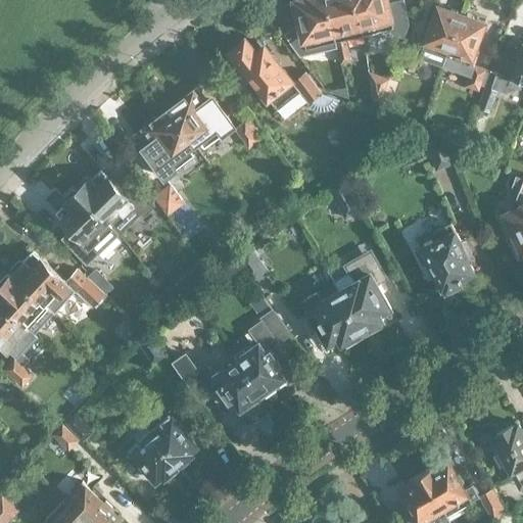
[(335,40),(325,0),(294,0),(293,0),(304,44),(306,47),(335,40)]
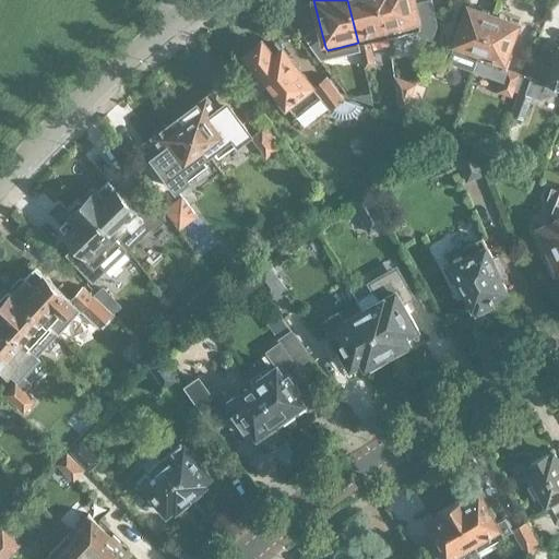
[(347,0),(358,43),(359,43),(365,67),(377,64),(371,39),(387,36),(378,0),(347,0)]
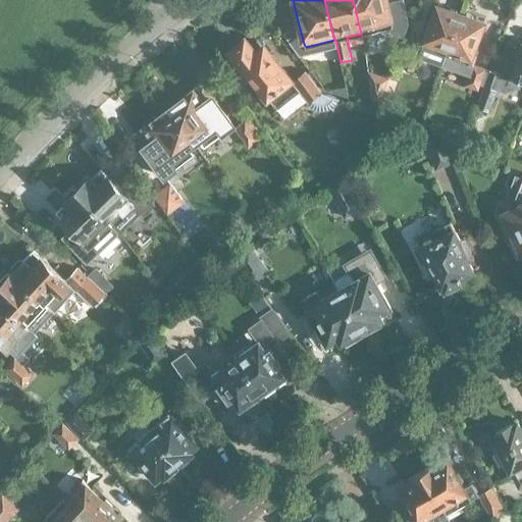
[(353,0),(361,34),(392,27),(385,0),(353,0)]
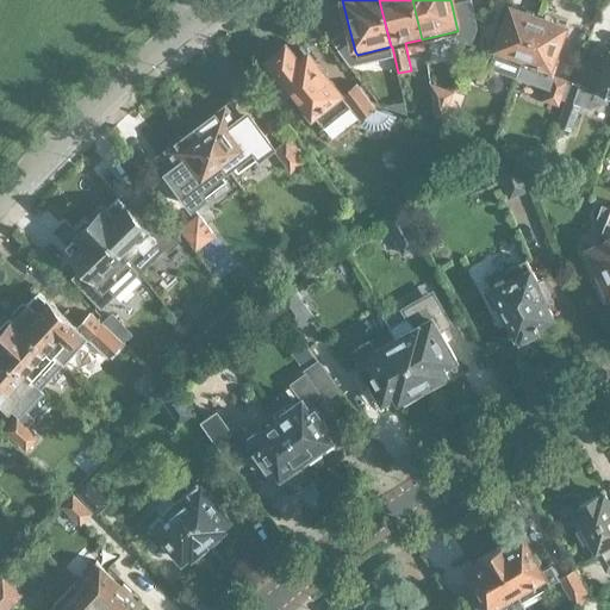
[(518,64),(536,17),(509,7),(491,58),(468,50),(459,75),(484,83),(489,68),(496,70),(497,67),(499,68),(503,58),(518,64)]
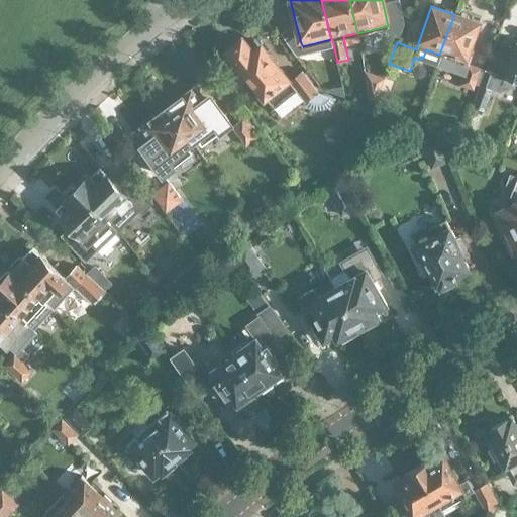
[(454,14),(439,55),(440,55),(437,64),(463,73),(459,85),(473,90),(480,69),(468,65),(475,44),(471,42),(478,22),(454,14)]
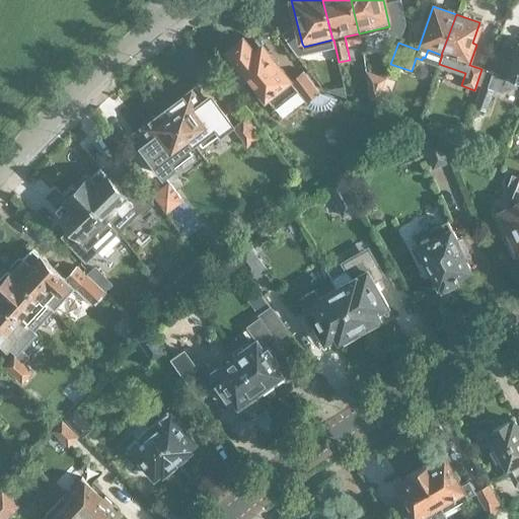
[(297,89),(294,85),(255,36),(247,44),(242,38),(228,50),(274,107),(297,89)]
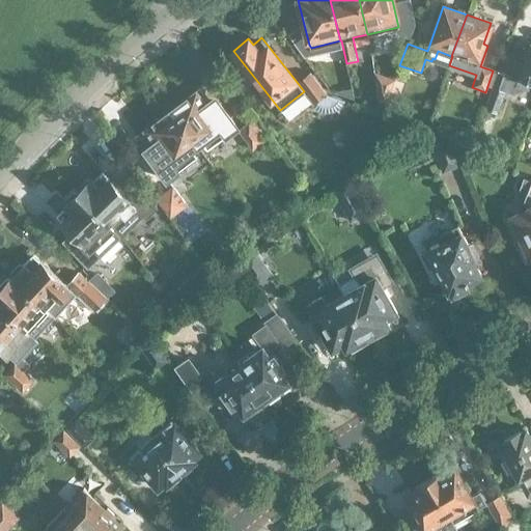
[(530,91),(530,43),(523,63),(514,61),(508,76),(497,72),(482,110),(498,116),(507,90),(512,92),(522,88),(530,91)]
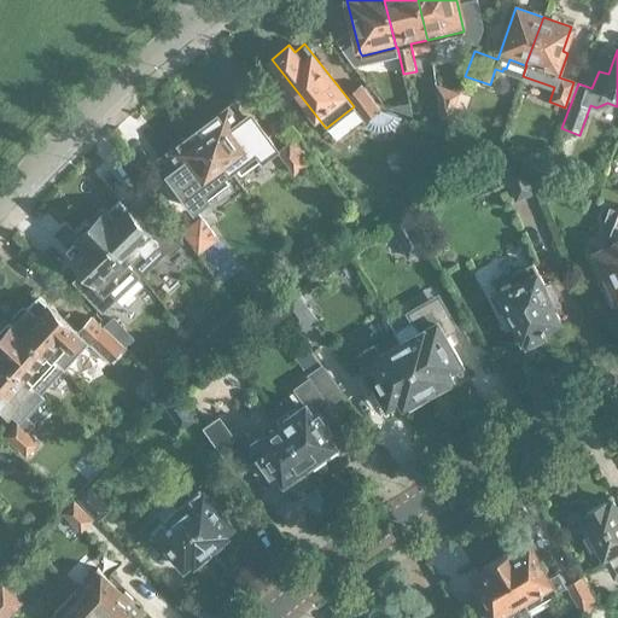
[(403,104),(397,95),(382,74),(367,83),(383,104),(396,109),(403,104)]
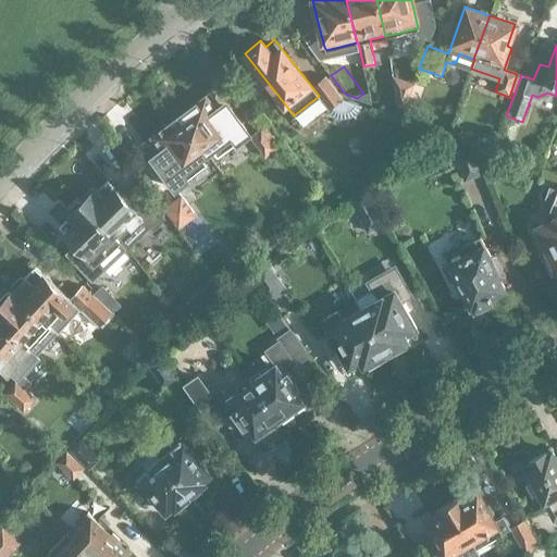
[(343,96),(326,73),(314,82),(331,104),(335,109),(343,114),(349,114),(354,112),(357,110),(361,106),(361,102),(343,96)]
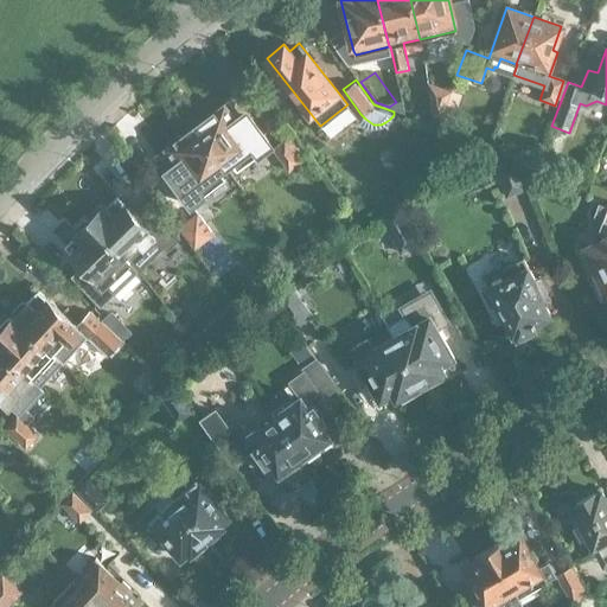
[(434,127),(440,129),(455,90),(427,81),(434,127)]
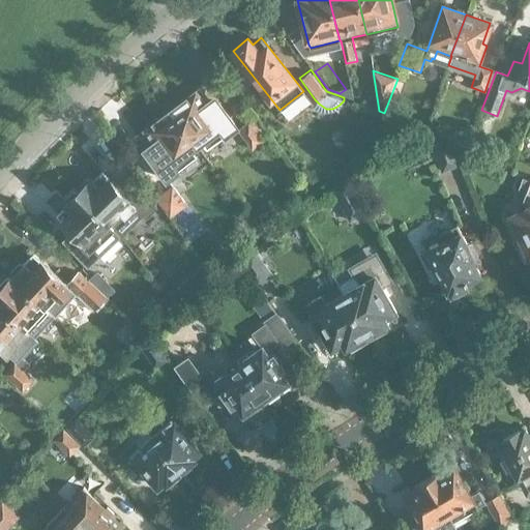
[(398,79),(389,101),(396,104),(405,81),(398,79)]
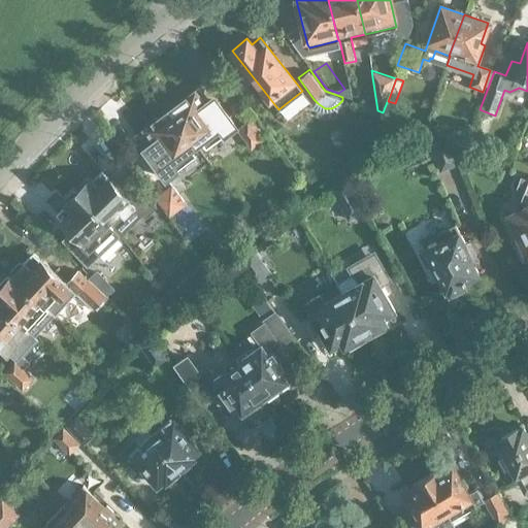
[(170,109),(200,151),(234,126),(204,84),(193,92),(189,91),(180,96),(180,101),(170,109)]
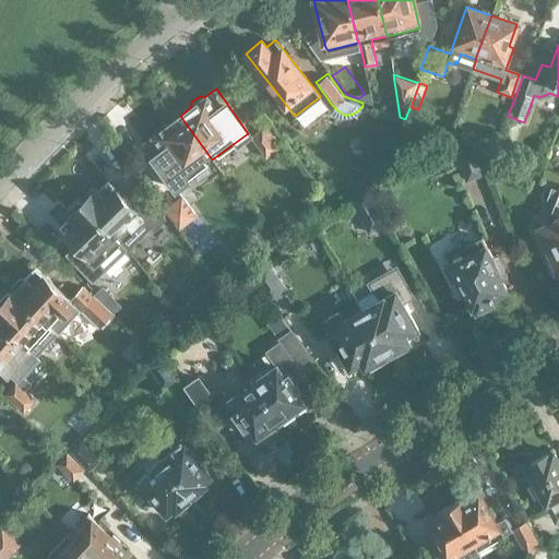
[(212,159),(180,116),(166,126),(162,125),(154,130),(153,135),(142,143),(174,187),(212,159)]
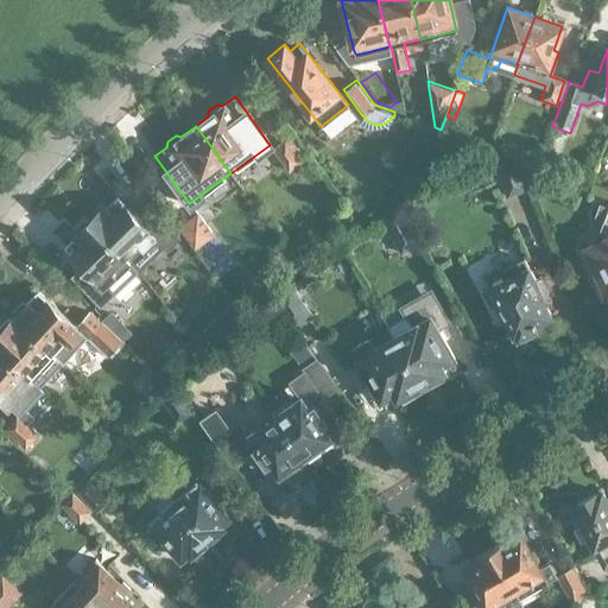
[(295,154),(284,139),(272,149),(283,163),(295,154)]
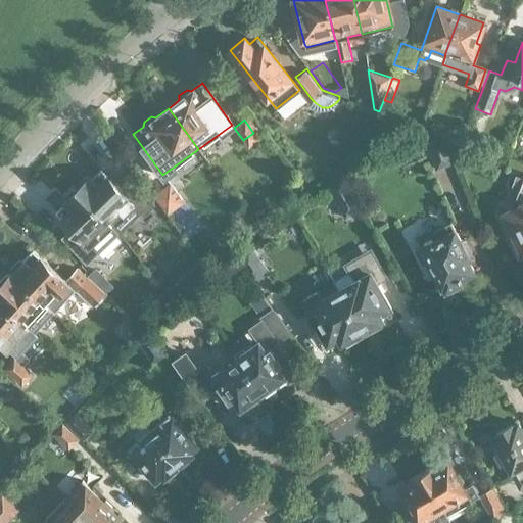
[(77,189),(110,226),(112,225),(120,233),(133,221),(125,211),(134,203),(101,168),(92,177),(91,176),(77,189)]
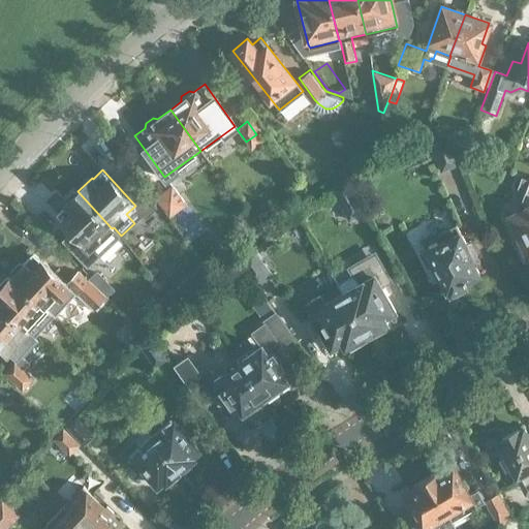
[(344,178),(314,198),(315,199),(331,188),(348,220),(365,211),(346,177),(344,179),(344,178)]
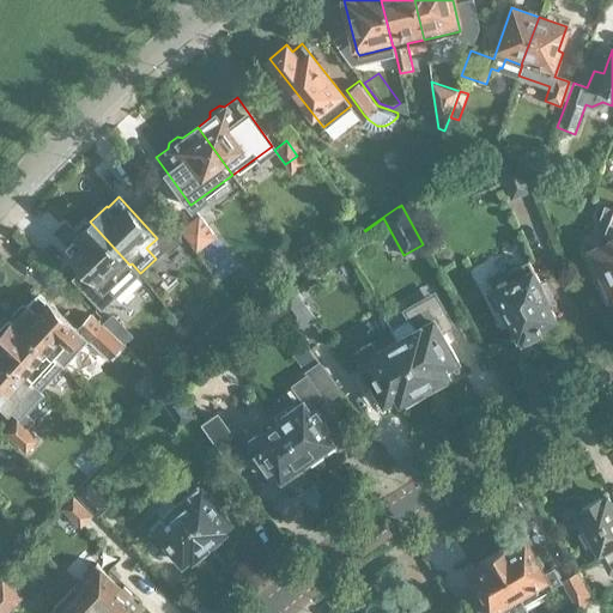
[(612,208),(605,206),(600,219),(608,222),(605,232),(608,242),(592,250),(612,296),(612,295),(612,208)]
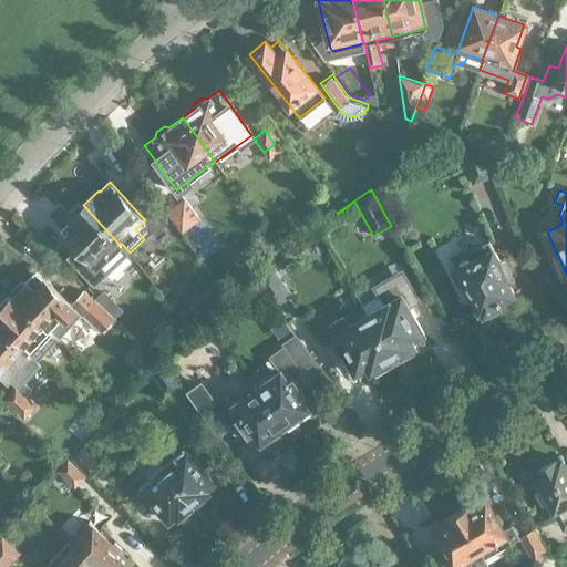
[(200,219),(185,198),(166,210),(182,233),(200,219)]
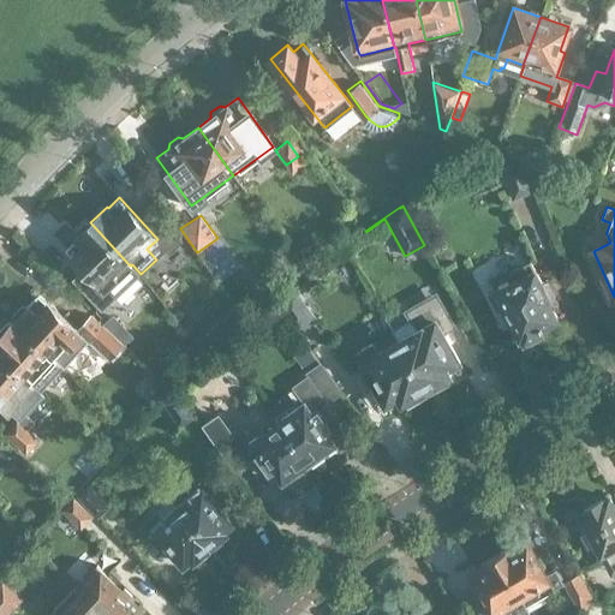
[(130,266),(90,222),(75,237),(77,239),(66,249),(105,290),(117,278),(130,266)]
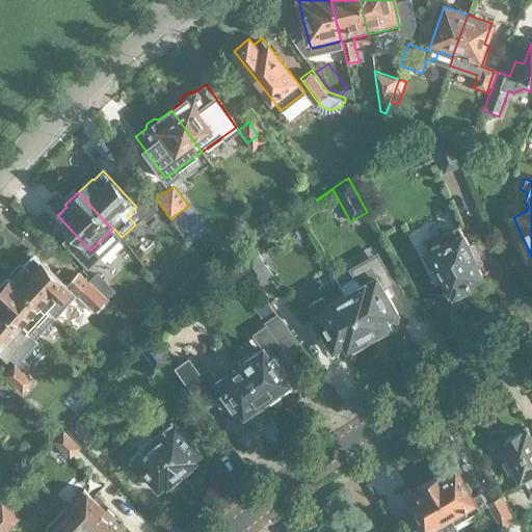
[(169,217),(155,197),(138,210),(154,230),(169,217)]
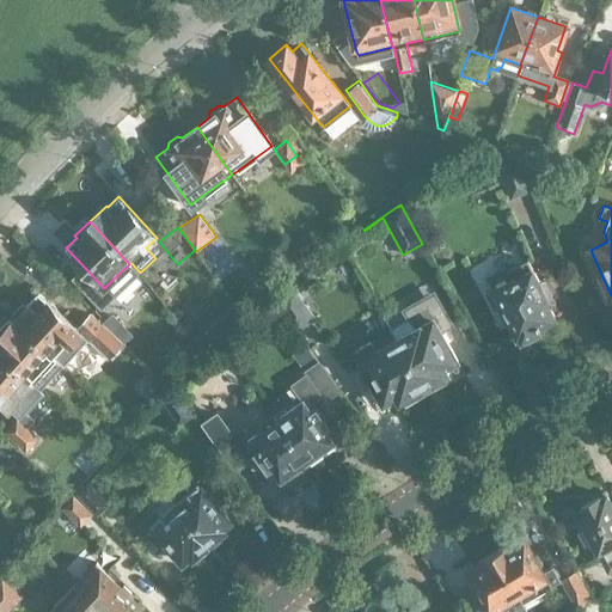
[(510,269),(508,265),(485,276),(493,288),(487,292),(494,307),(500,304),(516,336),(519,335),(521,340),(539,330),(537,326),(555,317),(546,303),(549,301),(527,259),(510,269)]
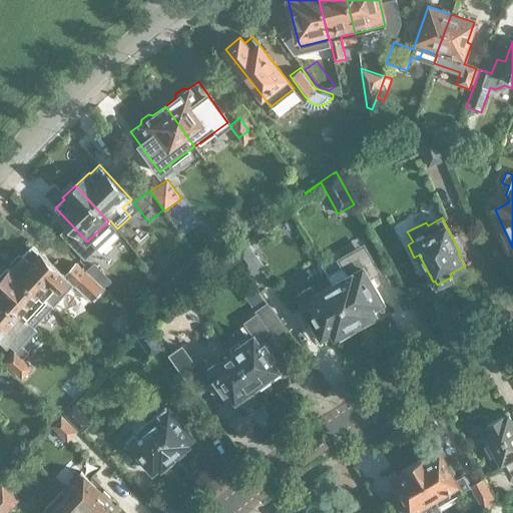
[(229,253),(246,276),(263,264),(246,241),(229,253)]
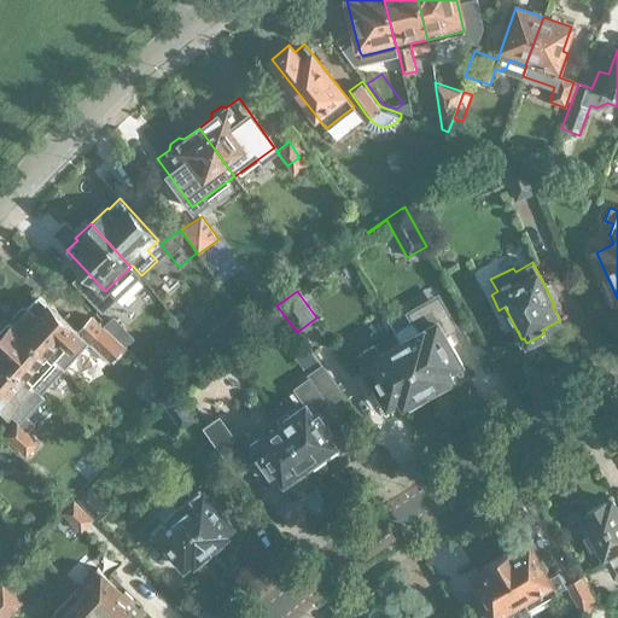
[(13,322),(58,362),(71,347),(85,359),(97,357),(100,354),(109,362),(110,361),(111,362),(126,347),(126,345),(105,327),(89,343),(39,296),(29,308),(28,307),(13,322)]
